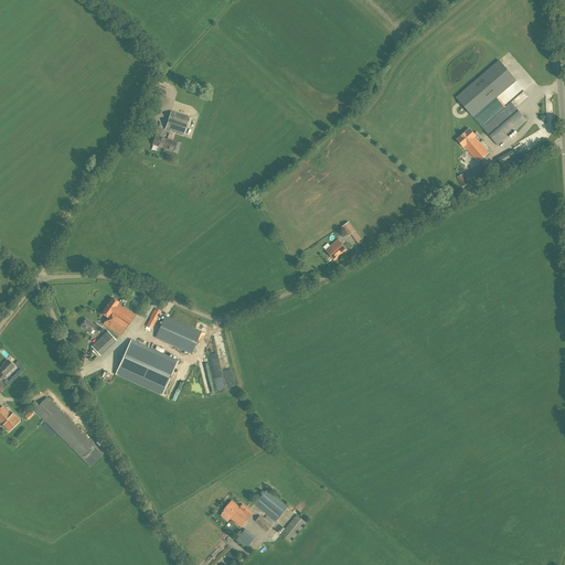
[(513,29),(524,65),(529,63),(518,28),(513,29)]
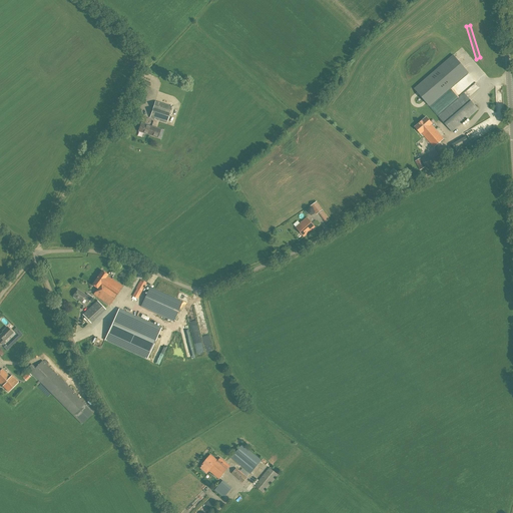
[(468,72),(453,55),(414,88),(429,106),(468,72)]
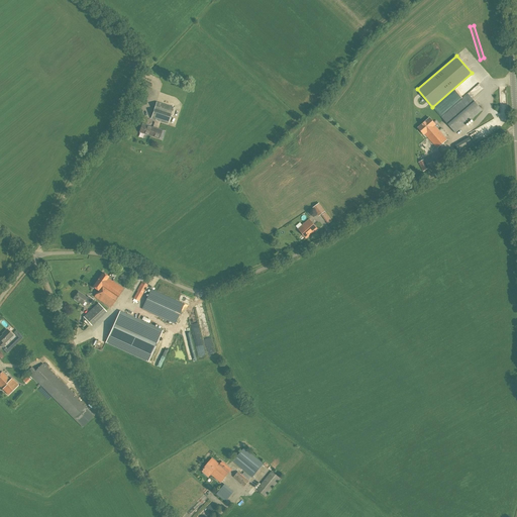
[(475,75),(467,82),(472,88),(481,81),(475,75)]
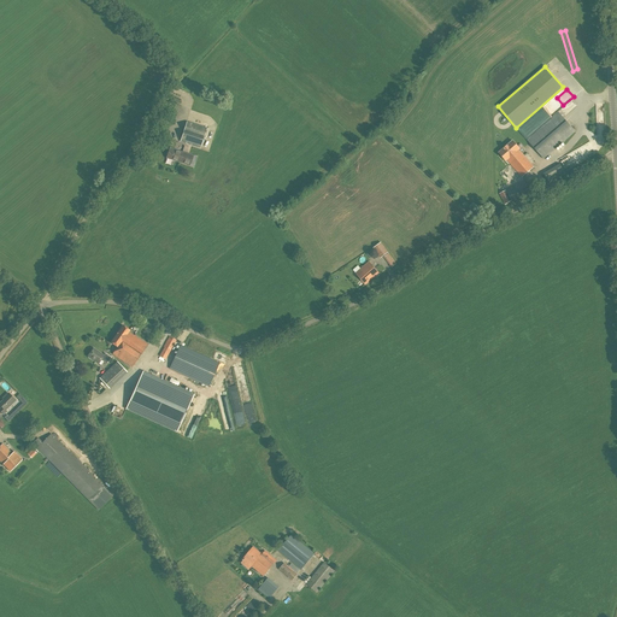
[(171,122),(178,104),(172,101),(171,105),(165,118),(171,122)]
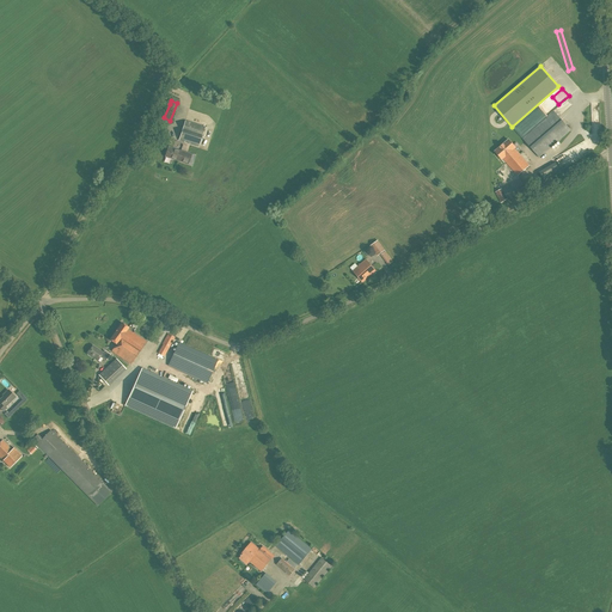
[(539,158),(570,130),(554,111),(522,139),(539,158)]
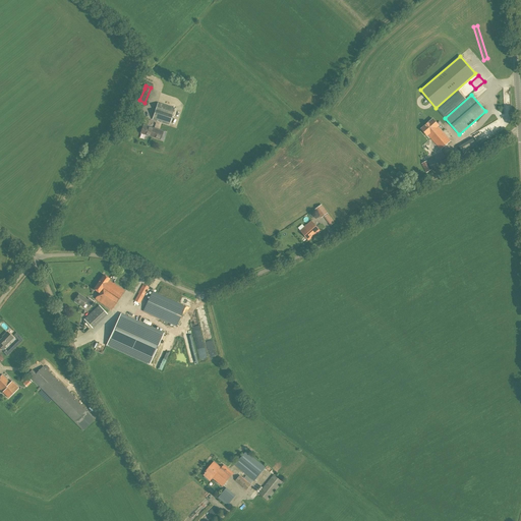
[(169,125),(175,108),(158,103),(152,120),(169,125)]
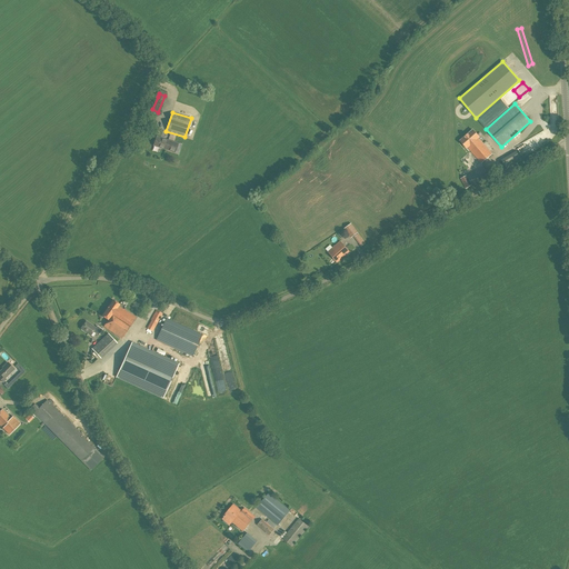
[(492,153),(479,138),(479,137),(472,129),(460,141),(467,149),(468,148),(481,163),(492,153)]
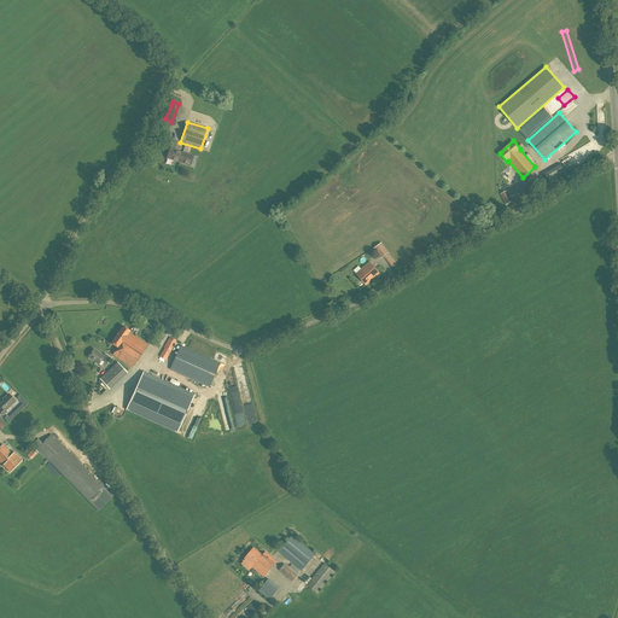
[(193,156),(170,149),(167,158),(190,167),(193,156)]
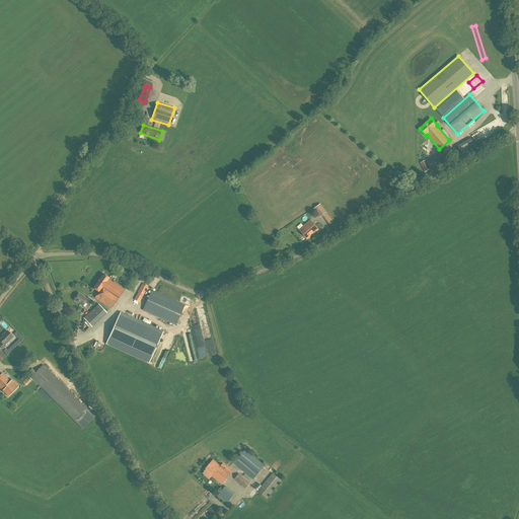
[(320,204),(313,209),(319,217),(326,212),(320,204)]
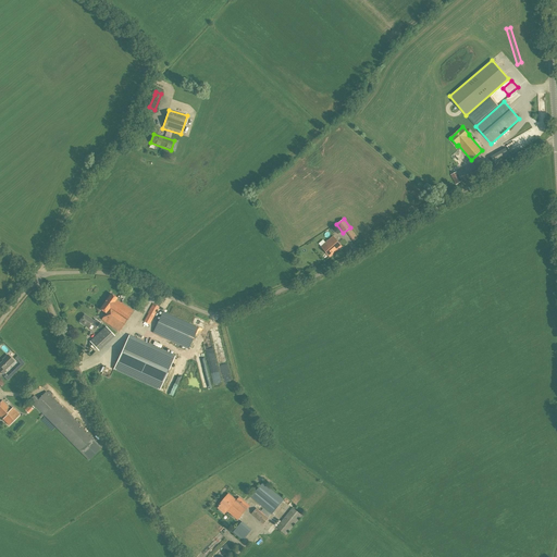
[(354,242),(358,238),(350,229),(346,233),(354,242)]
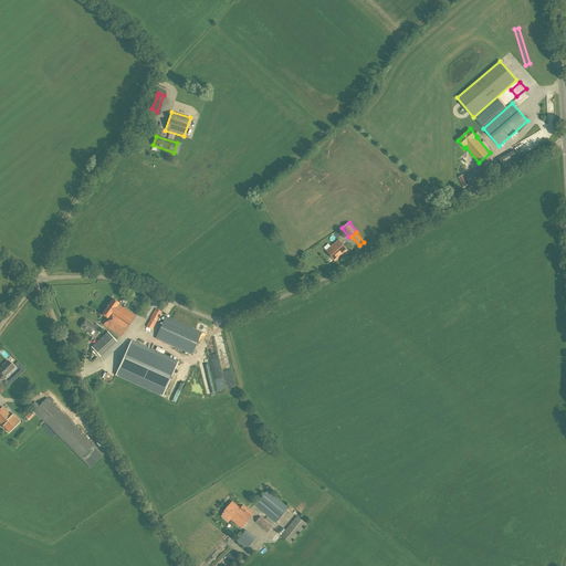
[(335,261),(347,250),(338,240),(326,251),(335,261)]
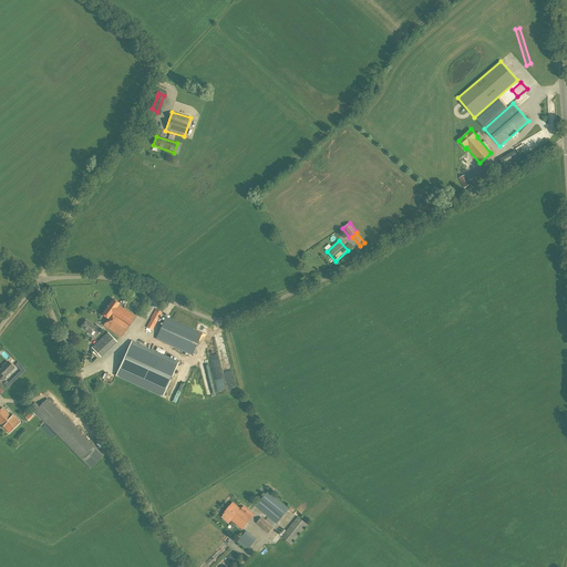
[(121,338),(136,316),(119,305),(120,303),(113,299),(102,315),(107,319),(103,326),(121,338)]
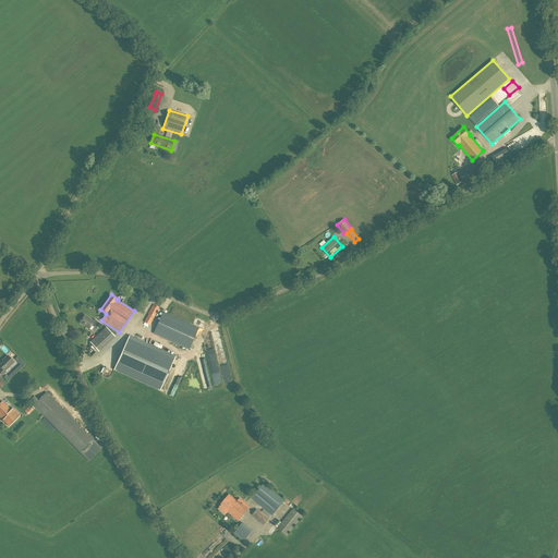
[(149,326),(159,307),(153,304),(148,314),(144,323),(149,326)]
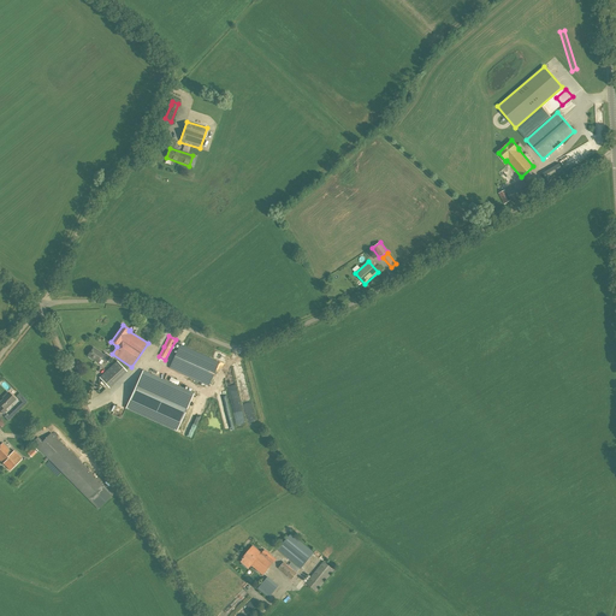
[(208,386),(219,362),(179,344),(169,368),(208,386)]
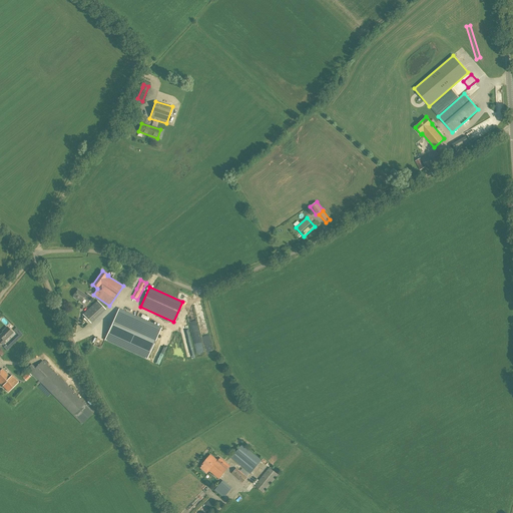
[(86,296),(78,290),(73,297),(82,303),(84,299),(89,302),(92,297),(87,294),(86,296)]
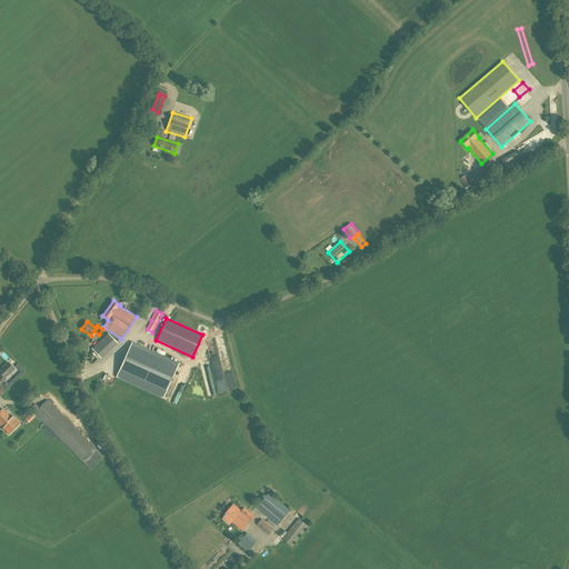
[(101,359),(117,343),(108,333),(91,349),(101,359)]
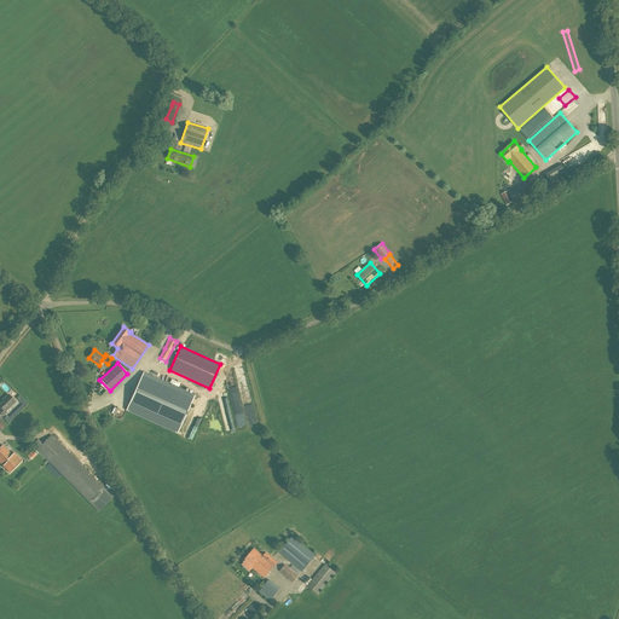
[(144,374),(127,410),(177,432),(194,397),(144,374)]
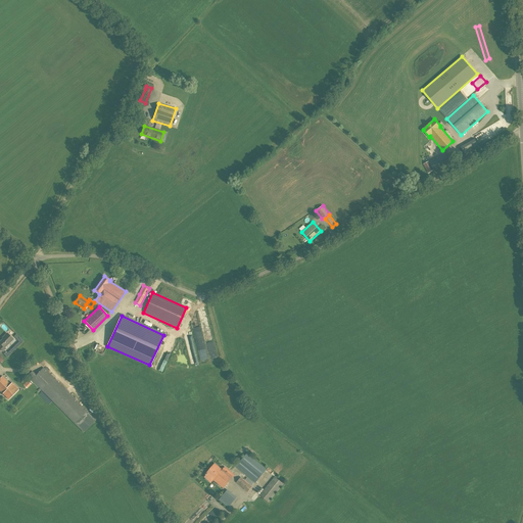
[(0,348),(3,352),(6,348),(5,347),(13,339),(7,333),(2,338),(3,338),(0,341),(0,343),(1,344),(0,345),(0,348)]
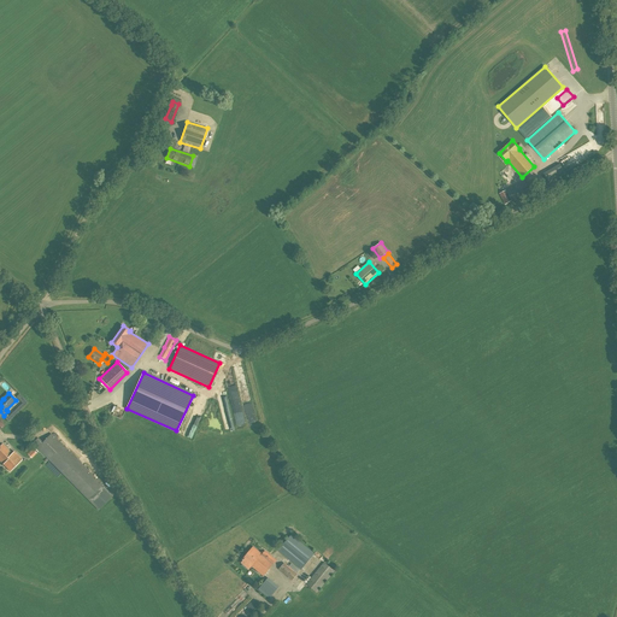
[(22,403),(9,416),(7,415),(4,417),(9,422),(11,418),(28,403),(19,394),(17,398),(22,403)]
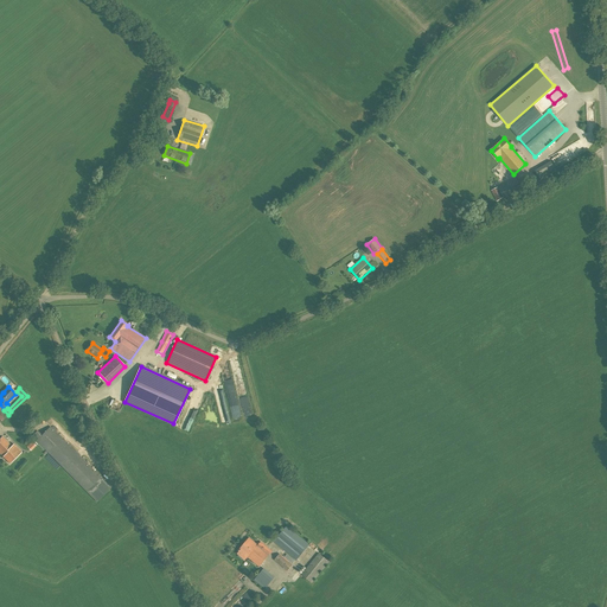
[(112,487),(51,426),(42,435),(38,430),(32,436),(36,441),(96,503),(112,487)]
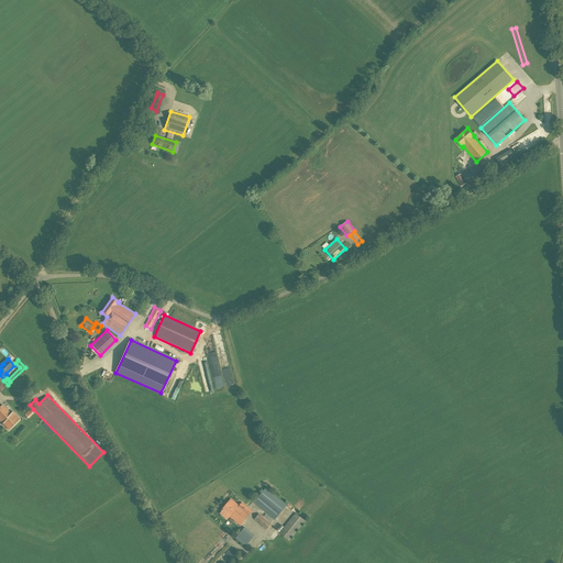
[(11,414),(2,405),(0,407),(0,420),(9,430),(20,419),(13,412),(11,414)]
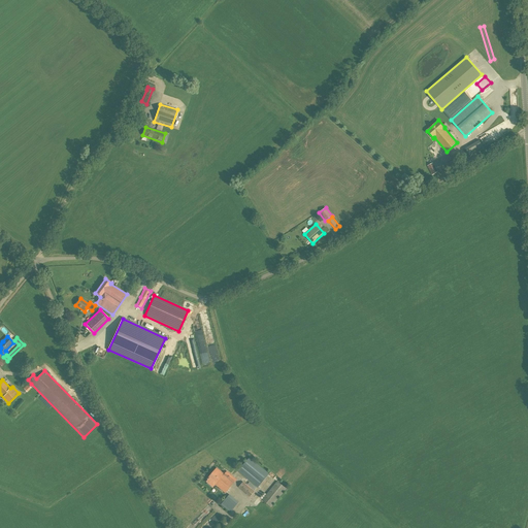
[(29,392),(34,389),(29,384),(25,387),(29,392)]
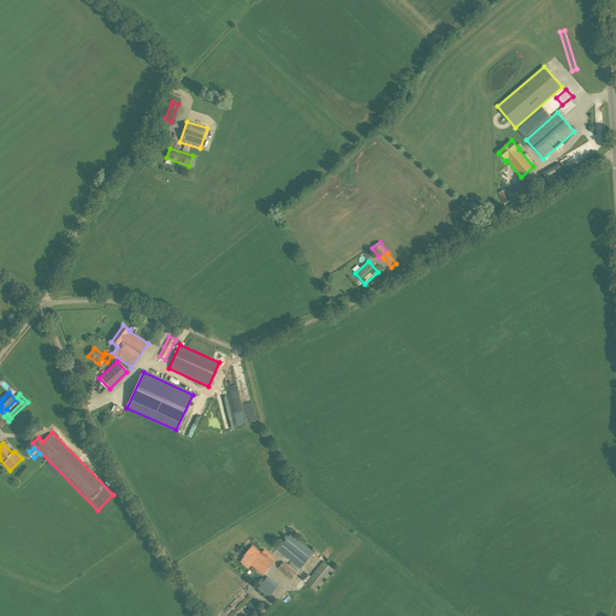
[(301,569),(313,554),(290,534),(278,550),(301,569)]
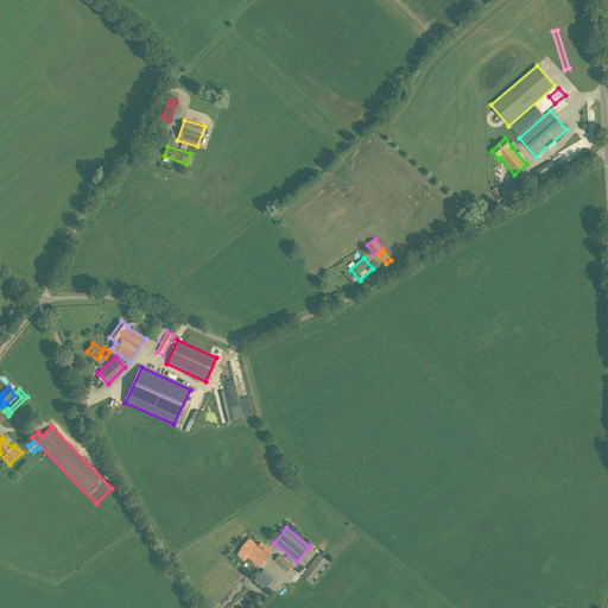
[(258,546),(249,539),(239,552),(240,552),(238,555),(245,562),(248,558),(260,568),(273,552),(261,542),(258,546)]
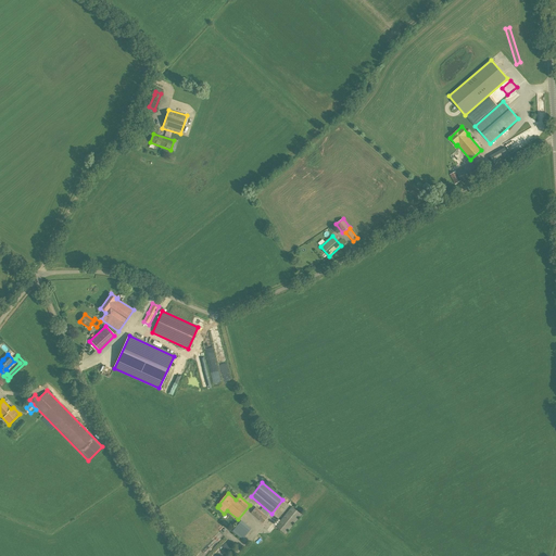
[(264,523),(268,517),(261,510),(262,509),(257,505),(251,513),(264,523)]
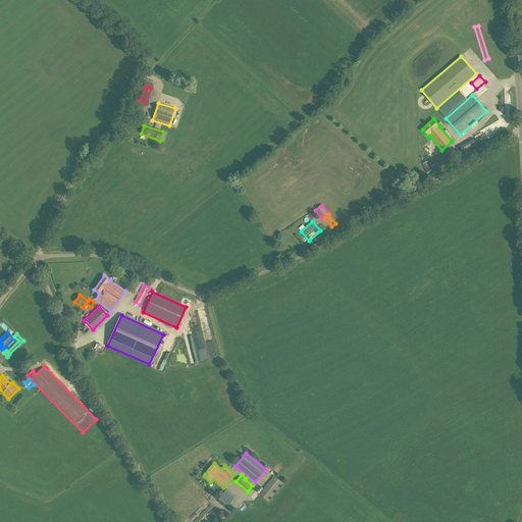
[(268,501),(282,482),(274,475),(259,494),(268,501)]
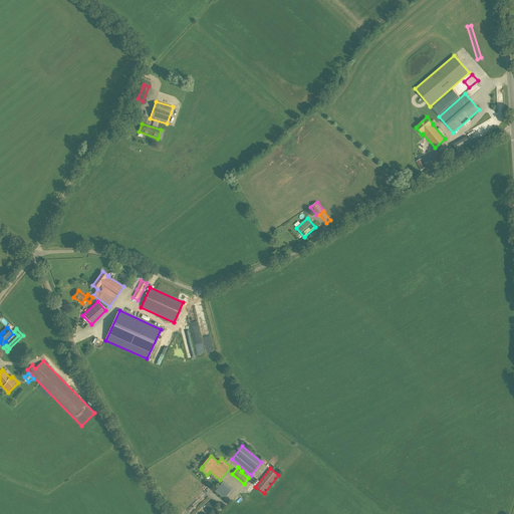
[(224,499),(233,489),(223,481),(215,491),(224,499)]
